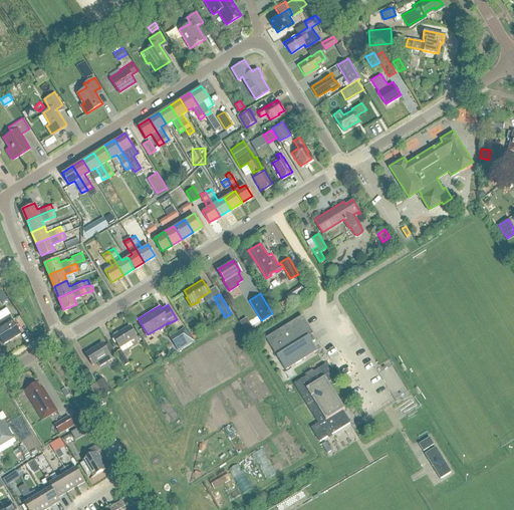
[(11,312),(0,318),(0,337),(3,342),(20,331),(12,319),(14,317),(11,312)]
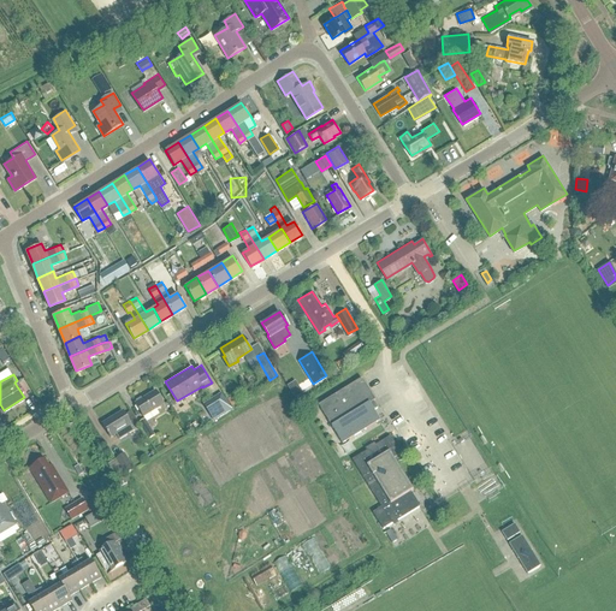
[(362,375),(318,402),(332,423),(335,422),(338,428),(336,429),(342,440),(380,417),(374,407),(378,404),(373,398),(375,397),(362,375)]
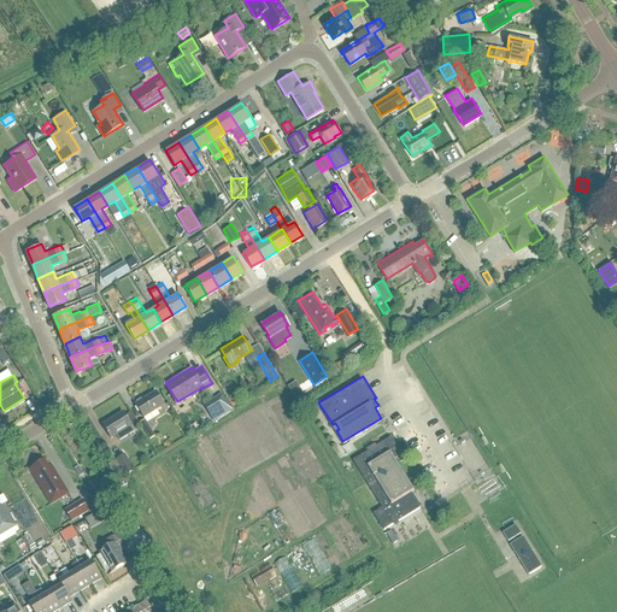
[(156,389),(135,401),(144,416),(164,402),(156,389)]
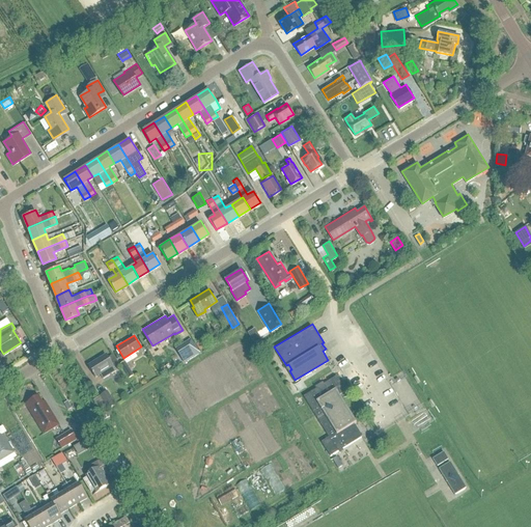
[(189,351),(182,356),(184,360),(199,350),(191,337),(183,342),(189,351)]
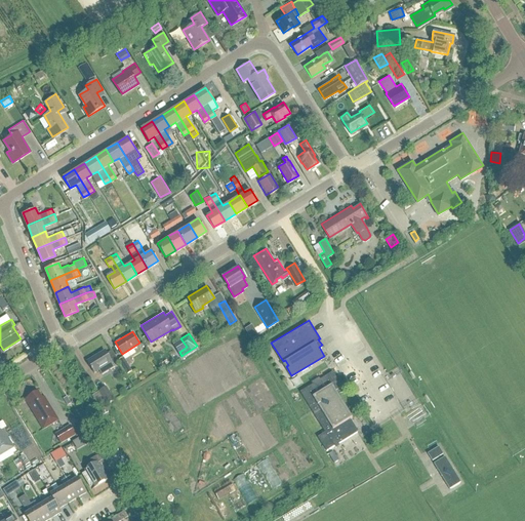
[(271,347),(267,341),(261,344),(266,351),(271,347)]
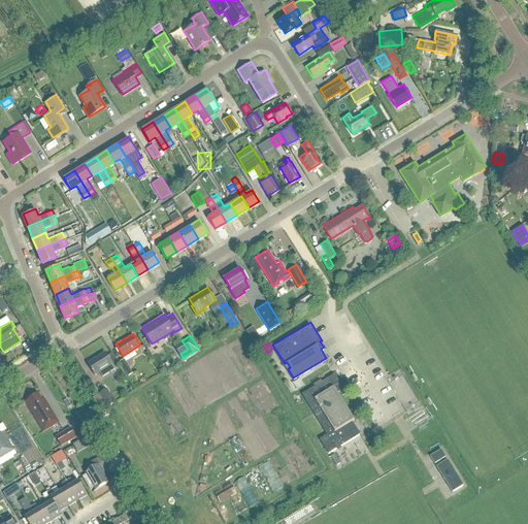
[(95,372),(99,370),(102,374),(116,367),(105,350),(88,361),(95,372)]
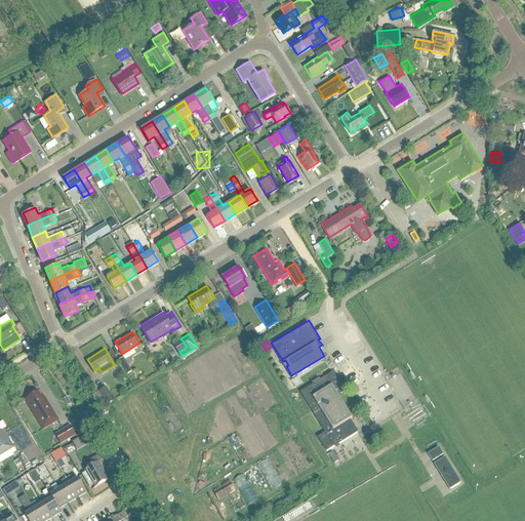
[(123,356),(118,359),(126,372),(131,369),(123,356)]
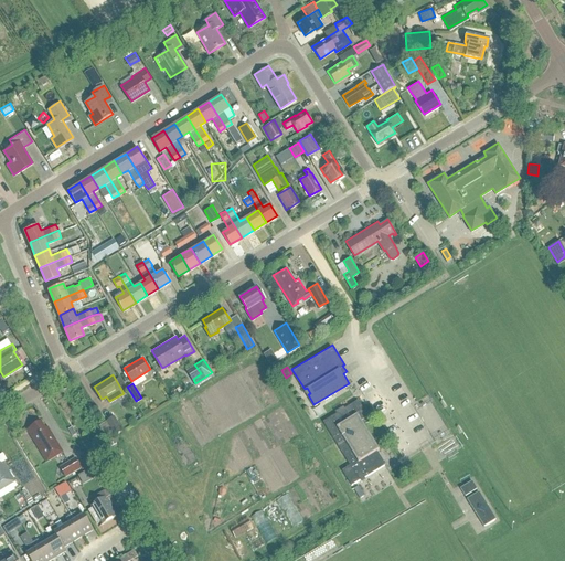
[(358,398),(322,420),(350,463),(341,468),(351,484),(385,463),(376,448),(379,447),(361,419),(368,414),(358,398)]
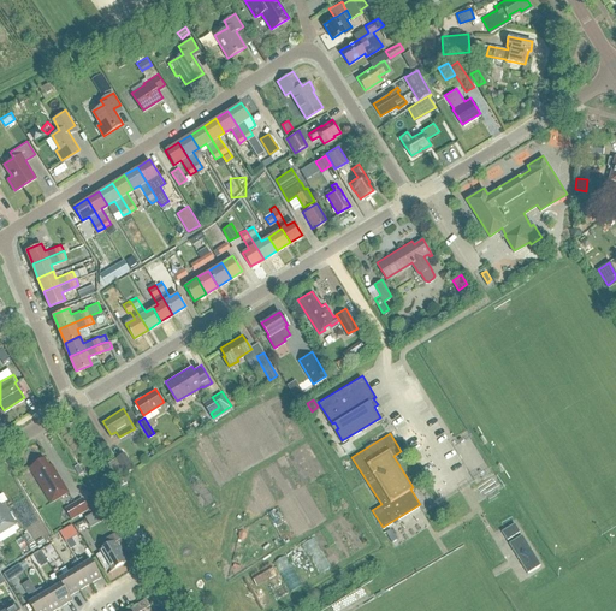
[(122,452),(107,461),(116,475),(123,470),(125,473),(131,468),(134,467),(123,450),(122,452)]
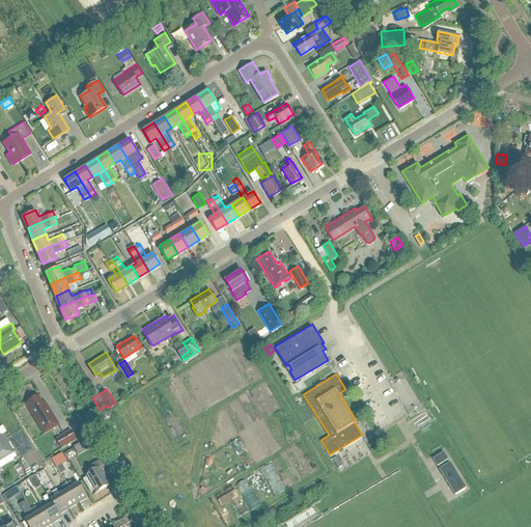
[(25,401),(44,432),(59,422),(48,404),(45,406),(38,393),(25,401)]
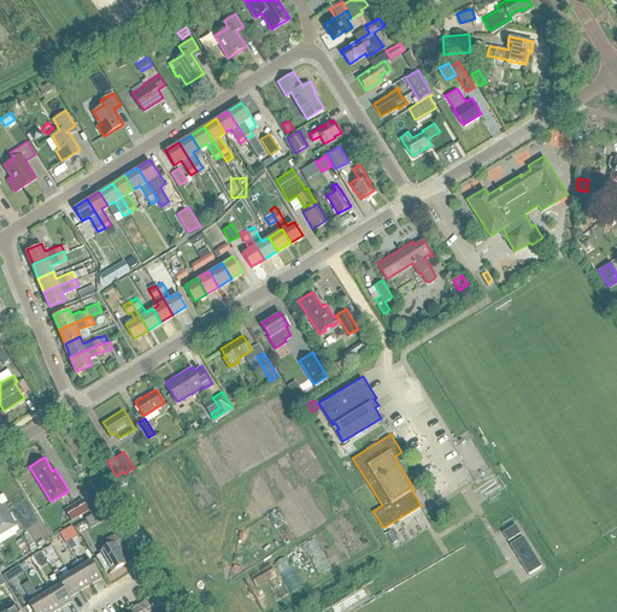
[(116,476),(121,484),(129,480),(125,474),(123,471),(116,476)]
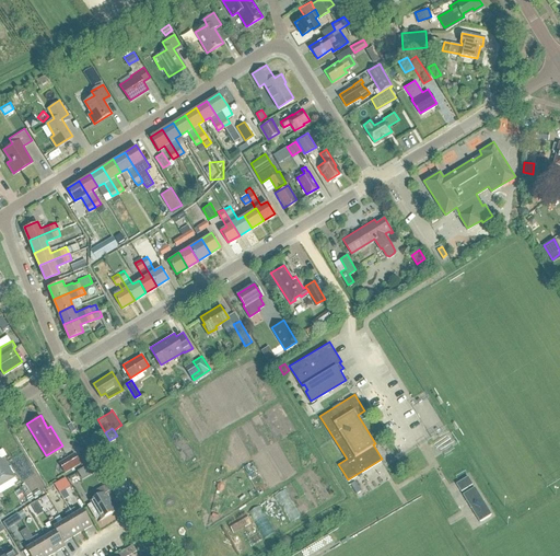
[(74,451),(58,461),(65,472),(81,462),(74,451)]
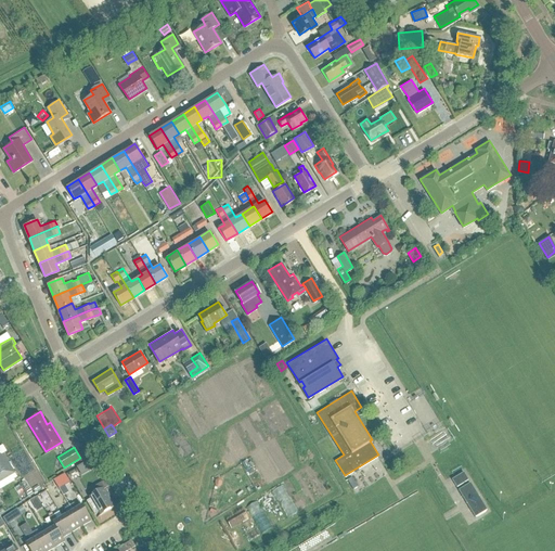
[(3,451),(0,452),(0,478),(15,470),(3,451)]
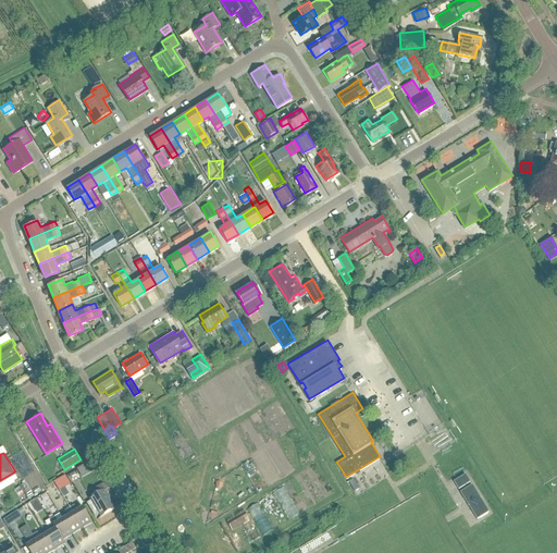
[(465,471),(454,479),(458,487),(470,479),(465,471)]
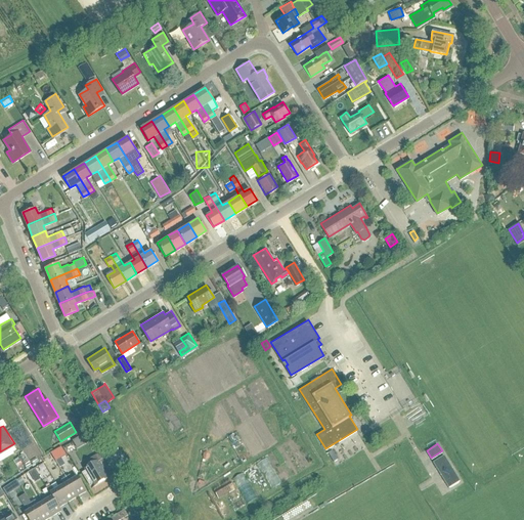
[(461,481),(471,474),(454,447),(444,455),(461,481)]
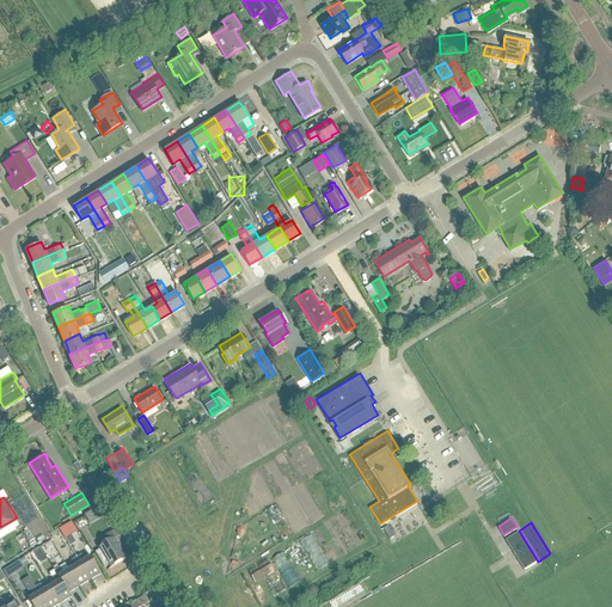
[(98,544),(99,546),(96,550),(104,564),(109,562),(110,565),(124,557),(116,543),(122,539),(115,527),(103,534),(106,540),(98,544)]
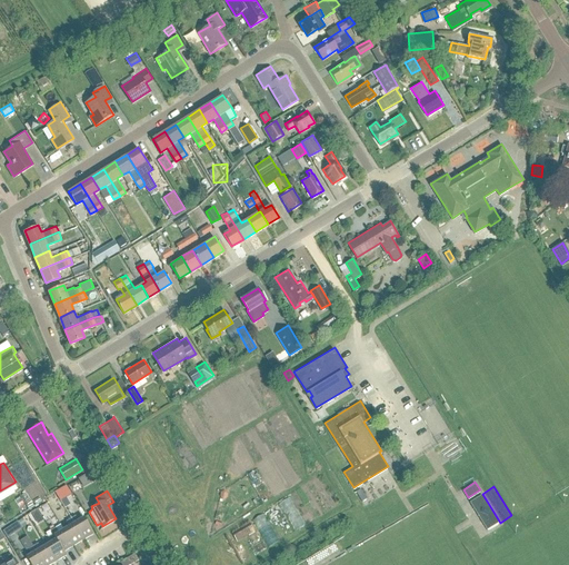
[(285,528),(279,521),(306,504),(298,492),(253,519),(259,528),(267,523),(275,535),(285,528)]
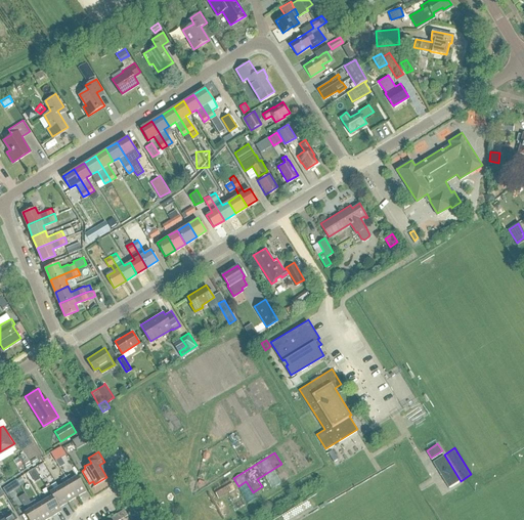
[(74,453),(67,458),(70,464),(77,461),(74,453)]
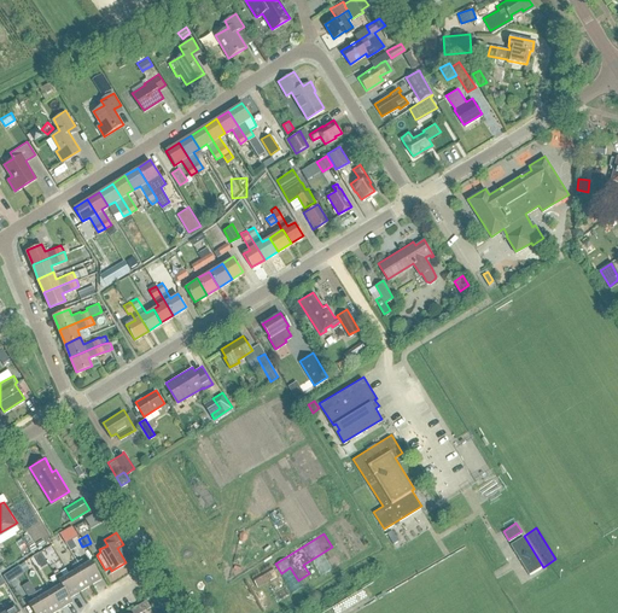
[(523,535),(509,543),(529,573),(542,565),(523,535)]
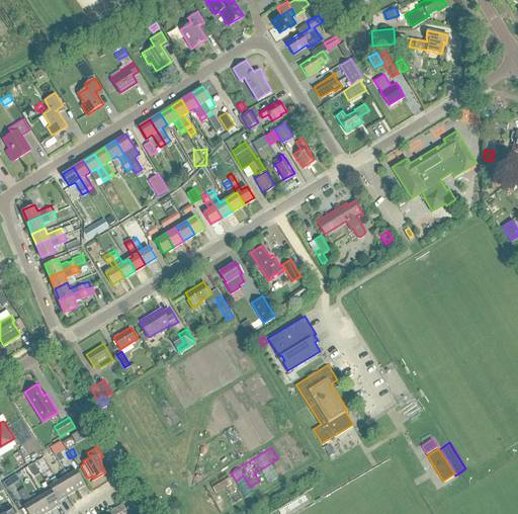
[(26,466),(30,474),(39,469),(35,462),(26,466)]
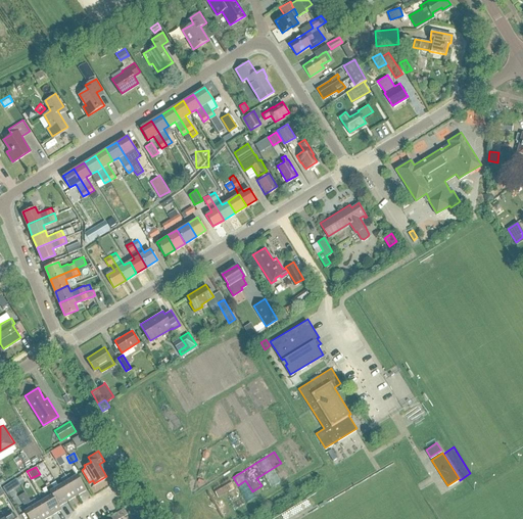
[(69,471),(65,474),(77,493),(86,488),(78,474),(73,477),(69,471)]
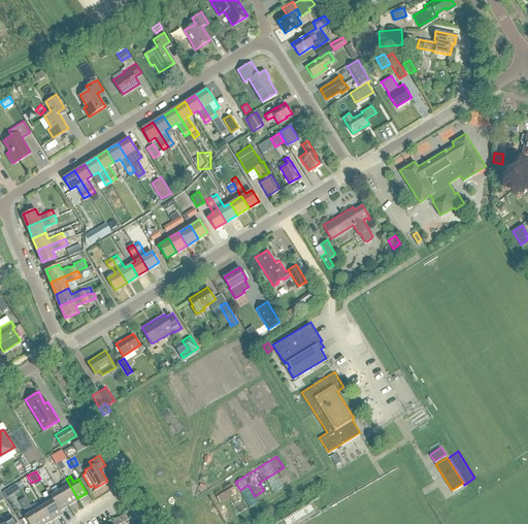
[(64,487),(60,489),(68,503),(77,498),(66,479),(61,482),(64,487)]
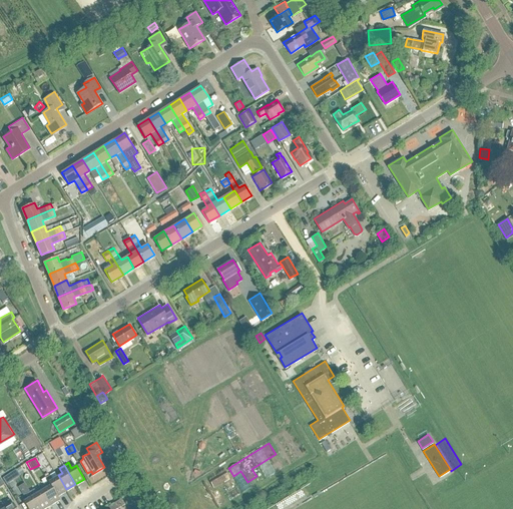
[(19,473),(16,468),(8,473),(12,478),(19,473)]
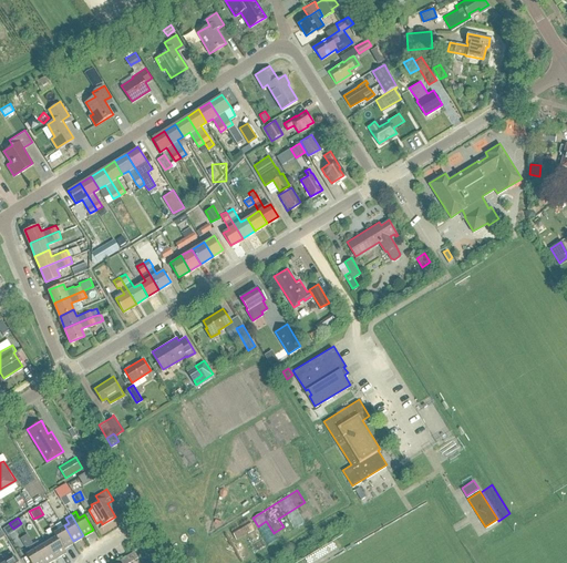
[(243,523),(248,532),(250,530),(254,529),(249,520),(243,523)]
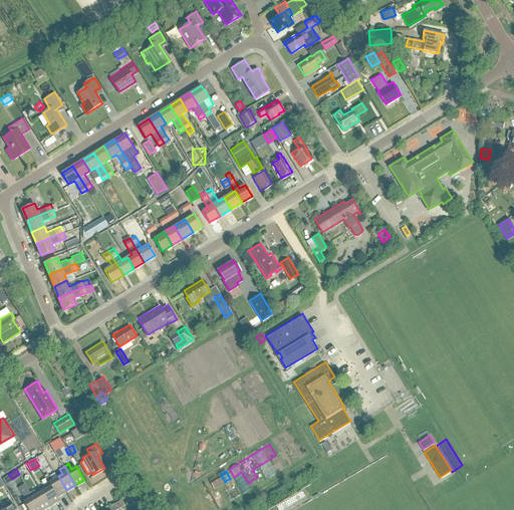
[(45,477),(48,480),(57,496),(66,490),(58,476),(53,479),(50,474),(45,477)]
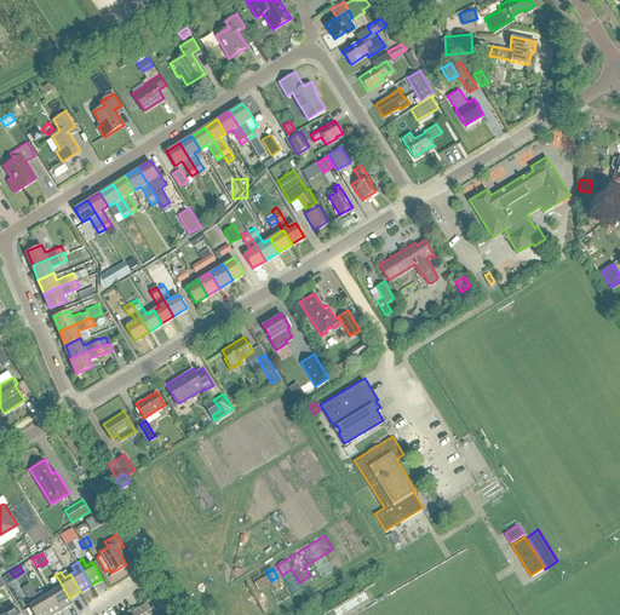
[(57,588),(51,592),(61,609),(72,602),(69,598),(58,579),(52,582),(57,588)]
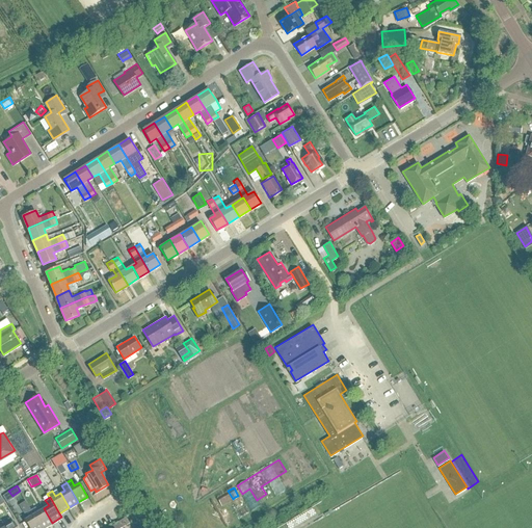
[(35,505),(31,508),(43,527),(52,523),(44,508),(38,510),(35,505)]
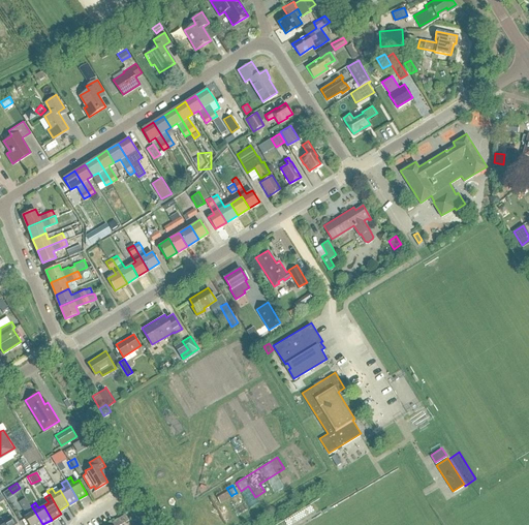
[(29,524),(42,524),(31,505),(27,507),(30,513),(25,516),(29,524)]
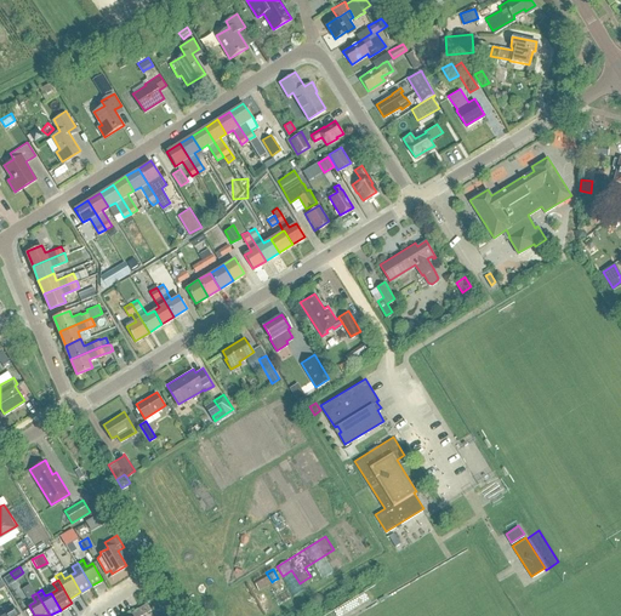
[(147,600),(134,610),(137,615),(152,608),(147,600)]
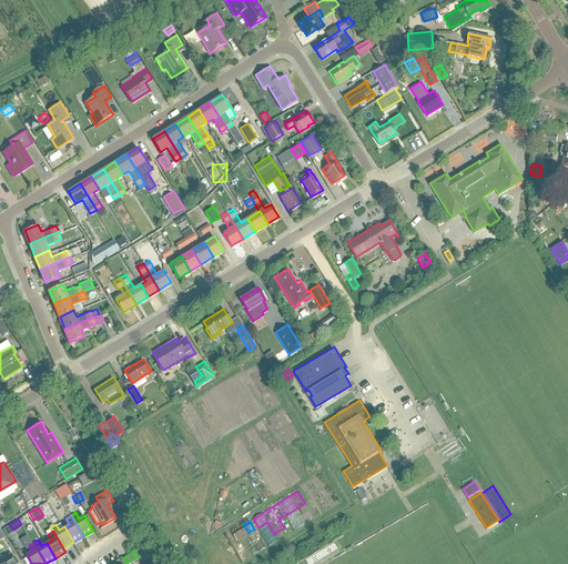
[(19,563),(11,551),(10,551),(7,554),(10,560),(4,562),(6,563),(19,563)]
